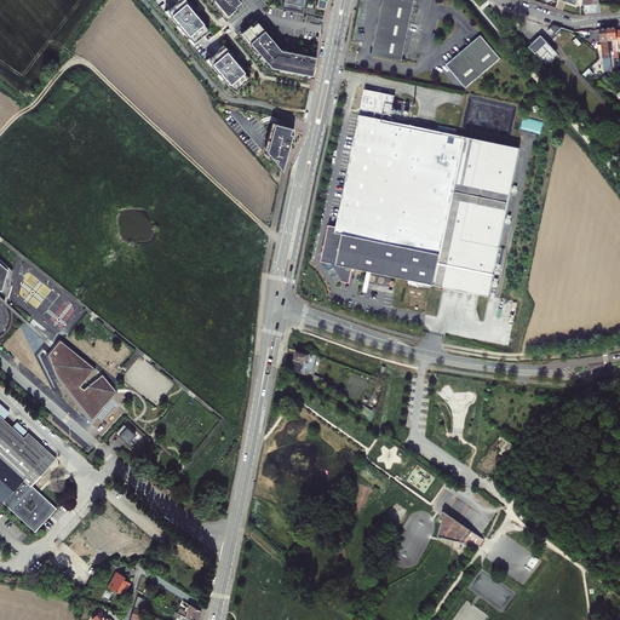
[(205,21),(187,0),(182,0),(170,11),(173,16),(172,16),(190,38),(191,38),(195,41),(210,29),(204,22),(205,21)]
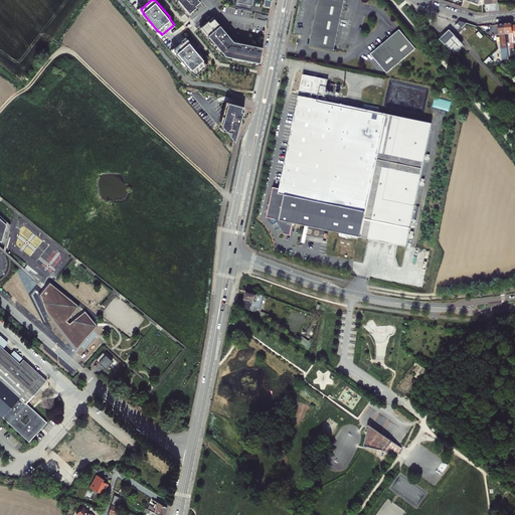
[(199,1),(198,0),(178,0),(187,11),(199,1)]
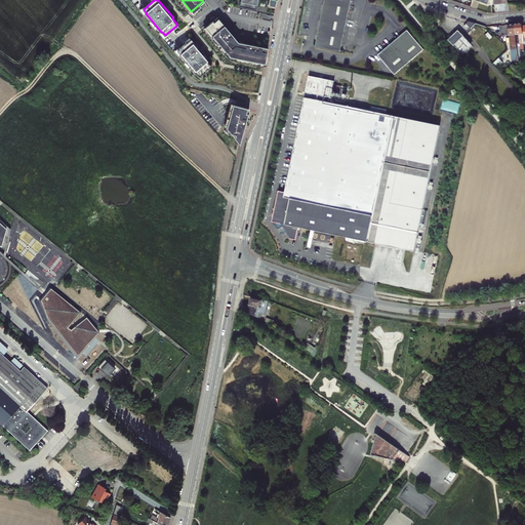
[(256,9),(257,0),(240,0),(239,5),(240,7),(254,10),(256,9)]
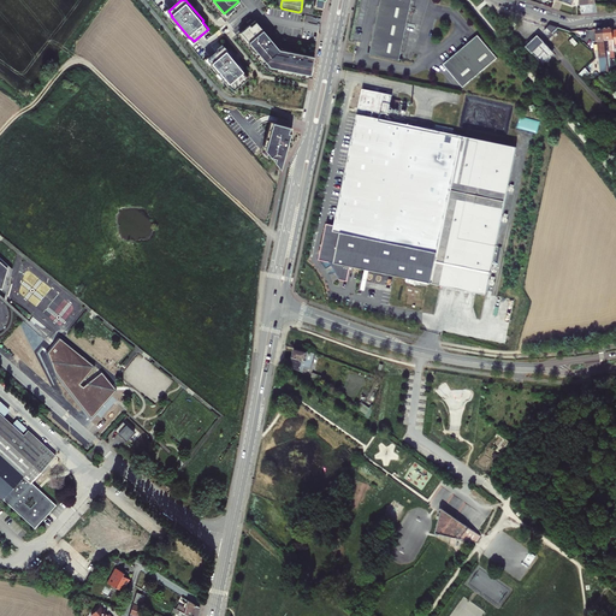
[(315,0),(314,9),(324,10),(325,0),(315,0)]
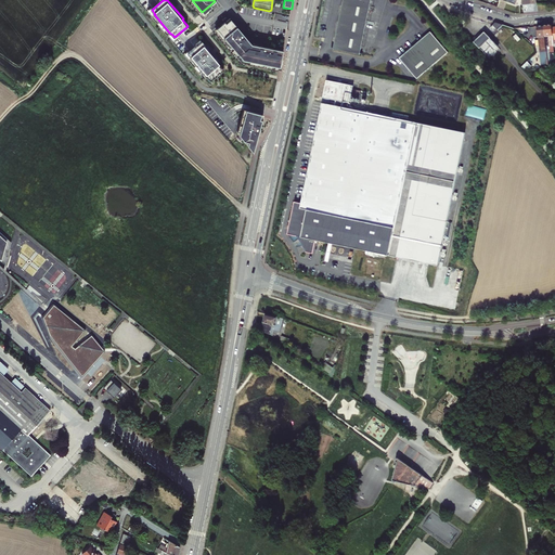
[(358,54),(358,52),(334,48),(344,0),(341,0),(331,48),(358,54)]
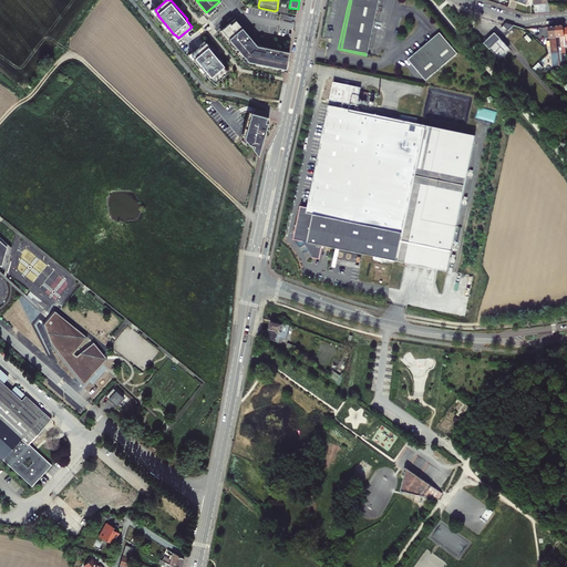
[(351,0),(341,49),(366,53),(374,16),(377,0),(351,0)]
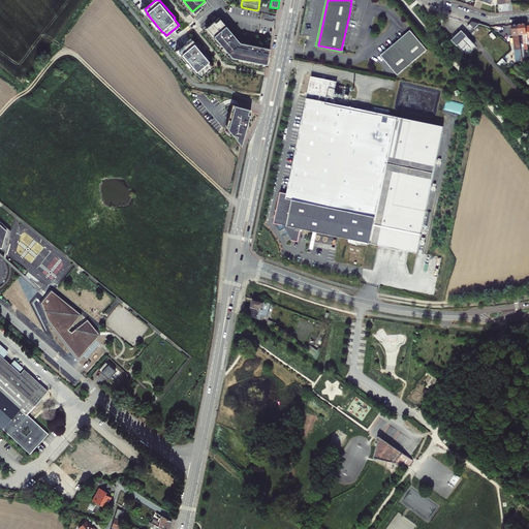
[(214,21),(213,19),(205,26),(230,57),(267,64),(270,48),(240,42),(219,17),(214,21)]
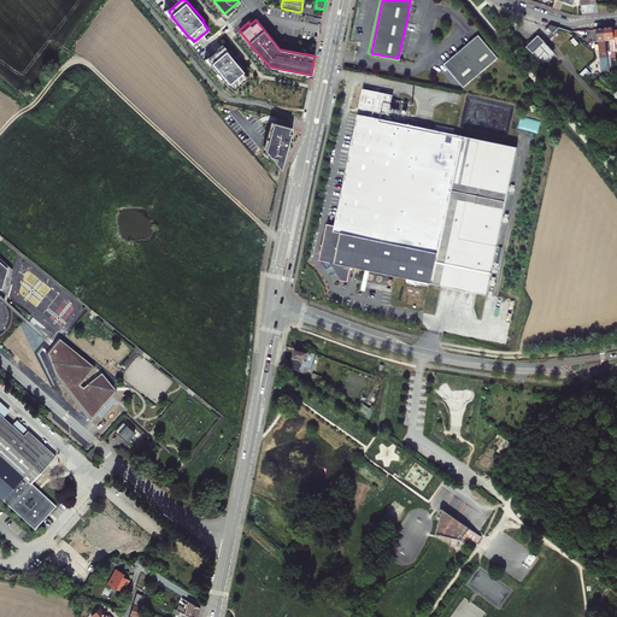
[(603,58),(607,57),(606,52),(604,28),(571,31),(586,43),(598,41),(600,56),(603,56),(603,58)]
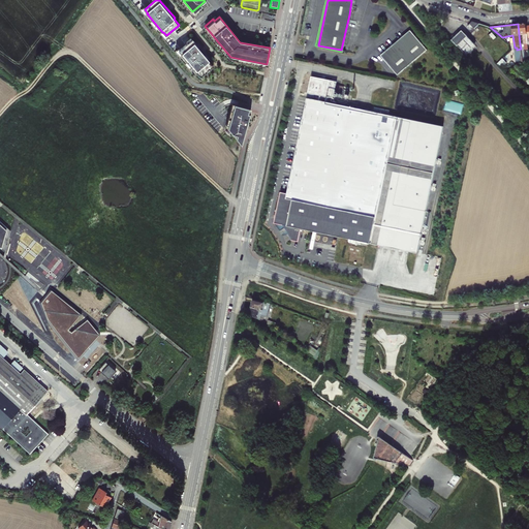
[(528,58),(527,38),(526,26),(526,24),(518,24),(520,44),(523,43),(524,50),(525,50),(526,61),(528,60),(528,58)]
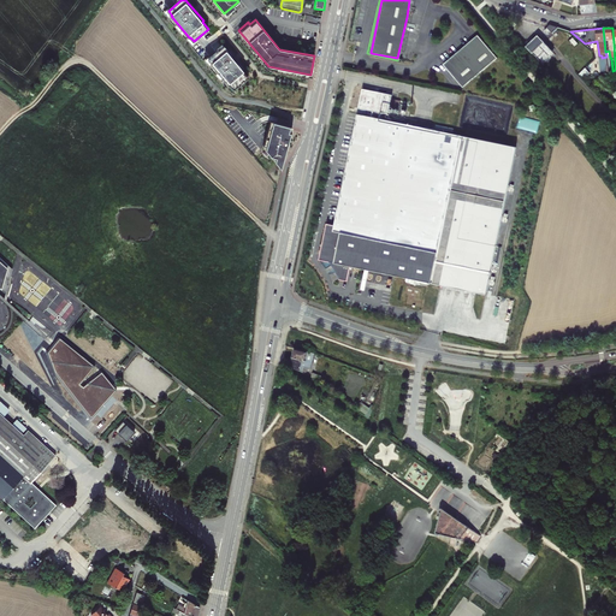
[(475,36),(440,65),(460,88),(495,60),(475,36)]
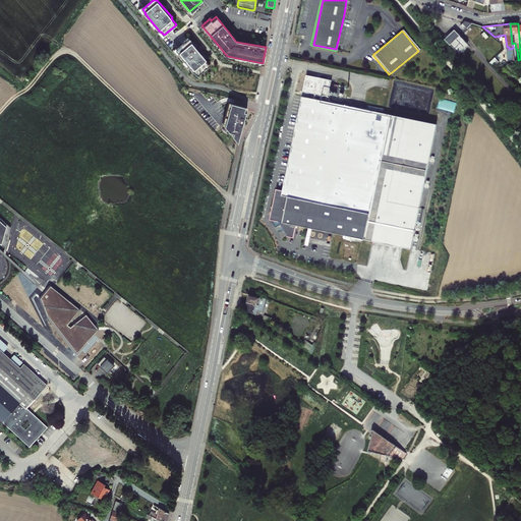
[(446,40),(459,53),(468,45),(455,31),(446,40)]
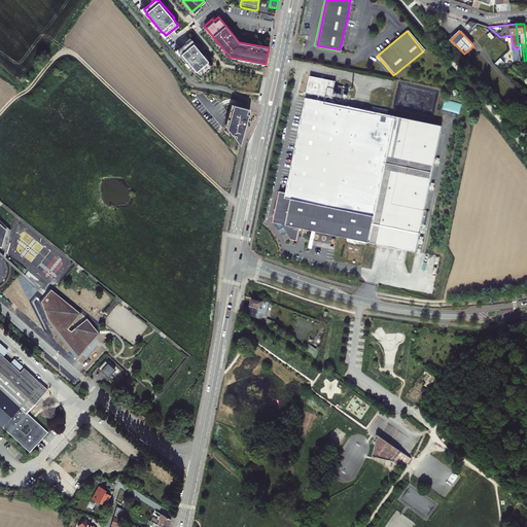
[(208,59),(191,39),(179,50),(182,55),(181,55),(197,73),(198,73),(201,77),(213,67),(207,60),(208,59)]
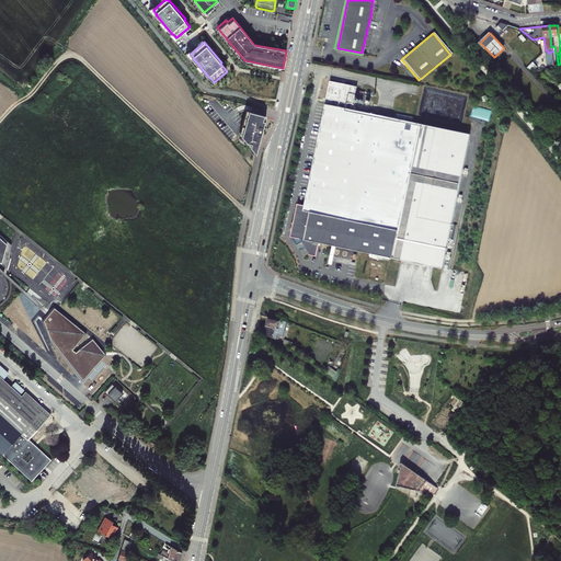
[(539,79),(541,77),(533,67),(530,65),(527,68),(539,79)]
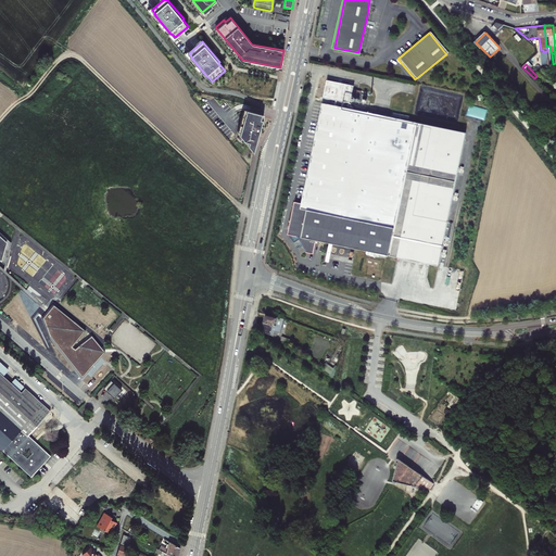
[(343,101),(351,102),(354,85),(327,79),(324,97),(337,99),(343,101)]
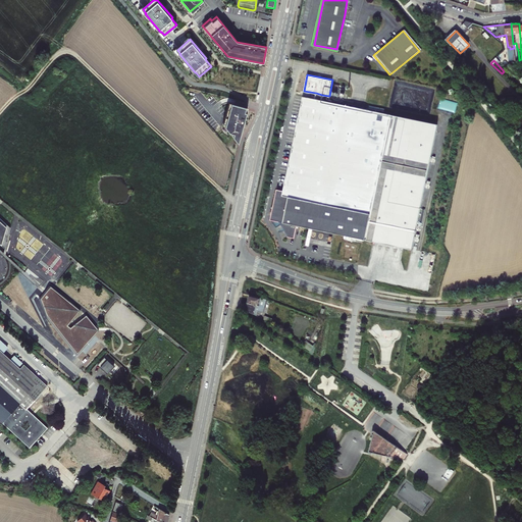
[(284,228),(288,237),(295,238),(298,224),(412,250),(437,124),(303,96),(283,190),(276,189),(270,219),(279,221),(284,228)]
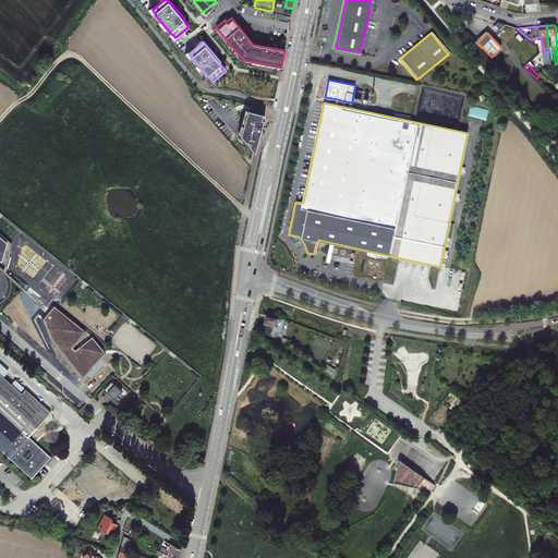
[(265,116),(247,111),(241,136),(255,153),(265,116)]
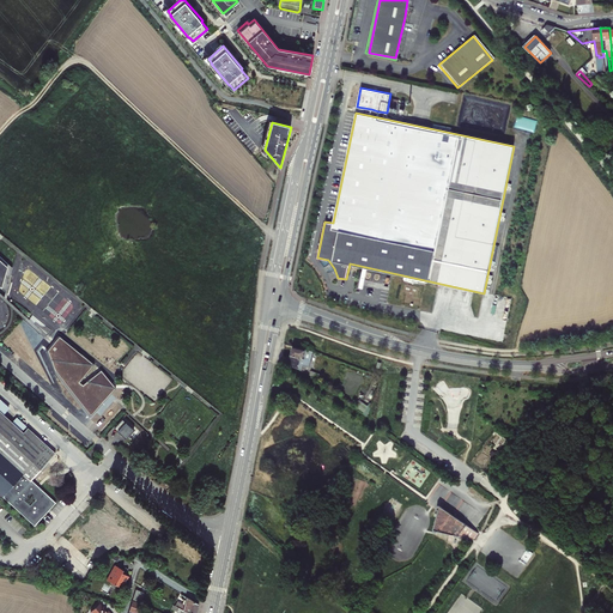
[(13,268),(0,256),(0,286),(0,287),(5,292),(13,268)]
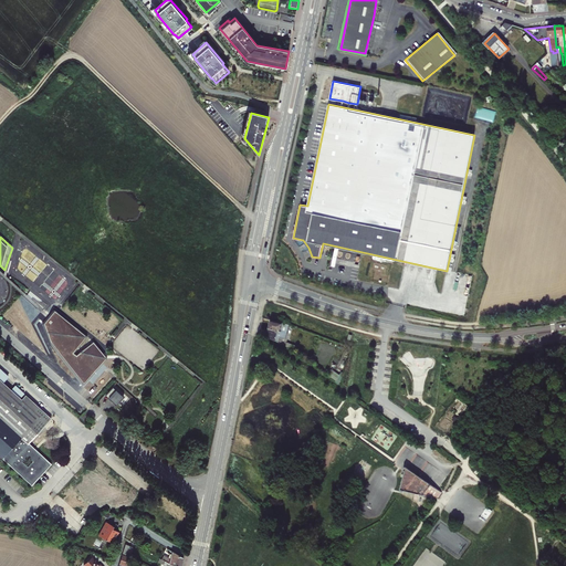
[(86,337),(55,311),(44,324),(51,344),(84,385),(107,357),(94,342),(76,355),(73,353),(86,337)]
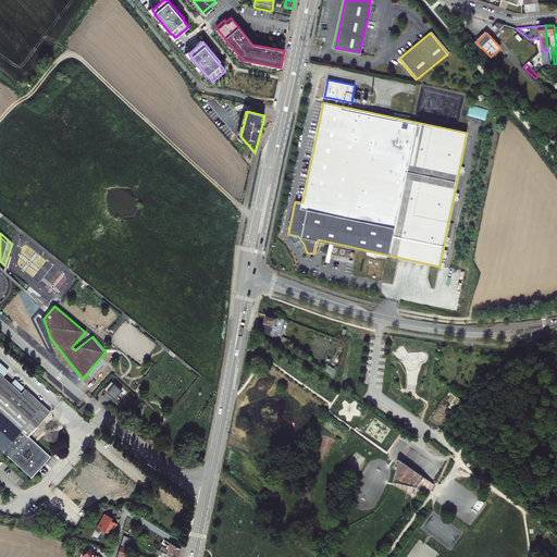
[(274,331),(280,333),(284,319),(267,314),(262,331),(273,336),(274,331)]
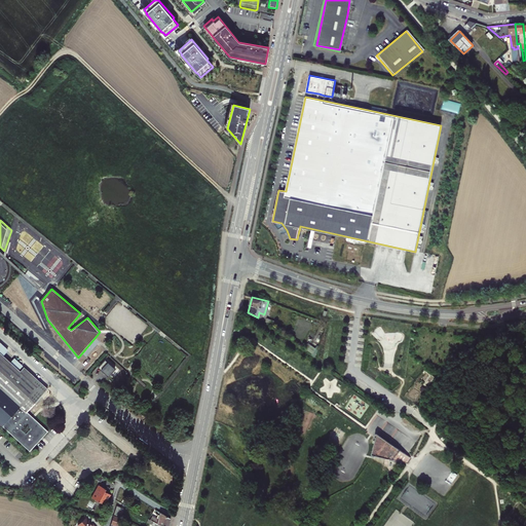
[(311,344),(307,349),(315,354),(318,349),(311,344)]
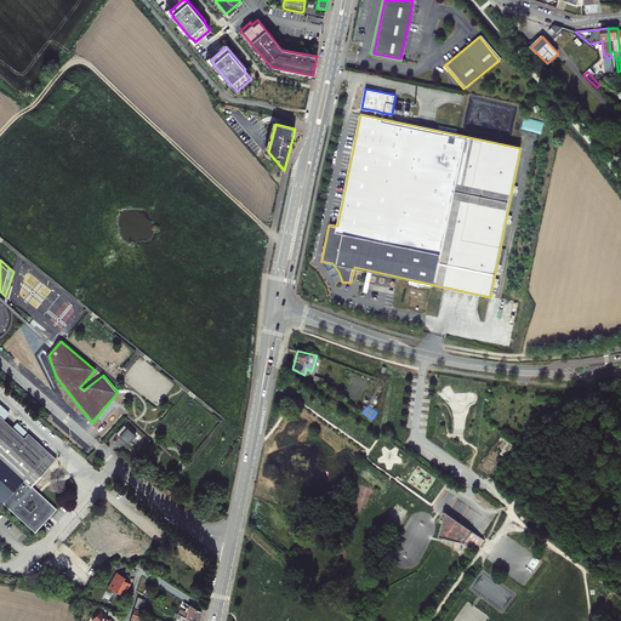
[(0,499),(4,502),(10,508),(35,533),(43,524),(47,519),(57,510),(32,486),(56,460),(57,460),(28,433),(24,438),(0,416),(0,499)]
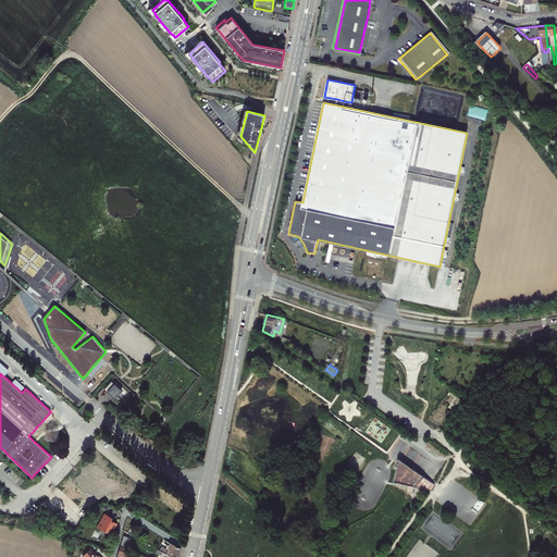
[(112,382),(104,390),(114,398),(122,391),(112,382)]
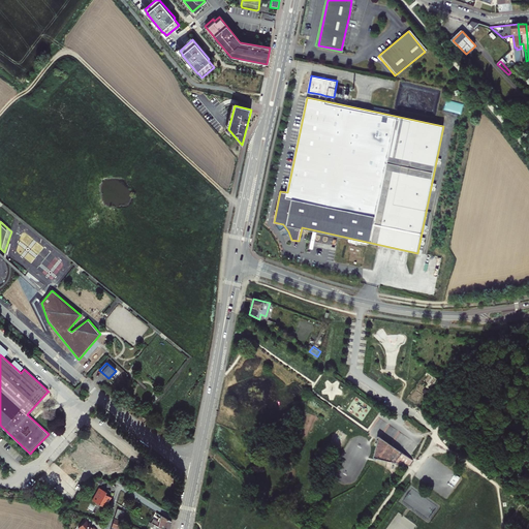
[(408,466),(413,461),(401,449),(379,434),(374,457),(408,466)]
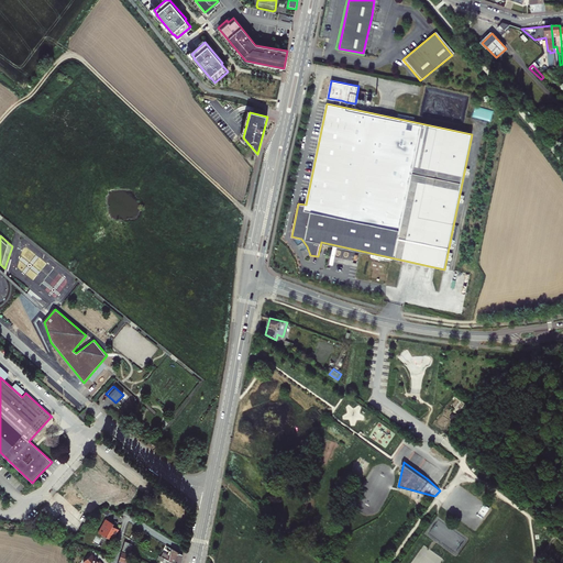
[(484,518),(489,508),(485,505),(478,515),(484,518)]
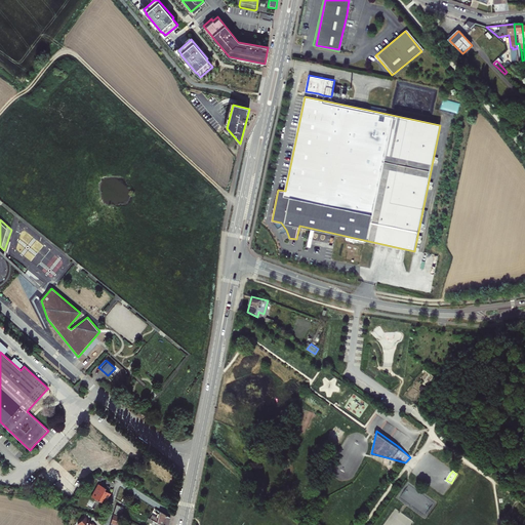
[(136,488),(139,484),(132,479),(129,484),(136,488)]
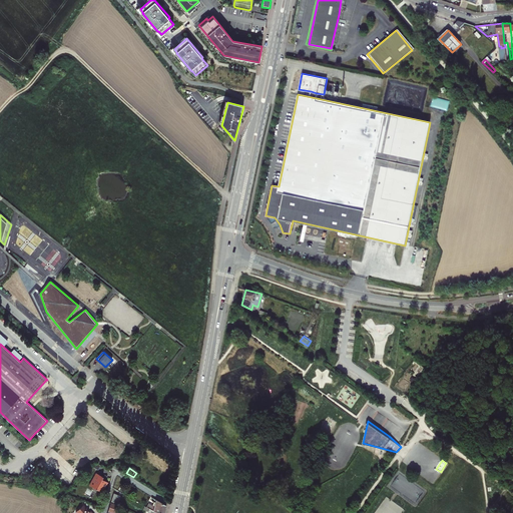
[(101,482),(102,479),(96,475),(88,487),(97,494),(100,490),(102,491),(106,485),(101,482)]
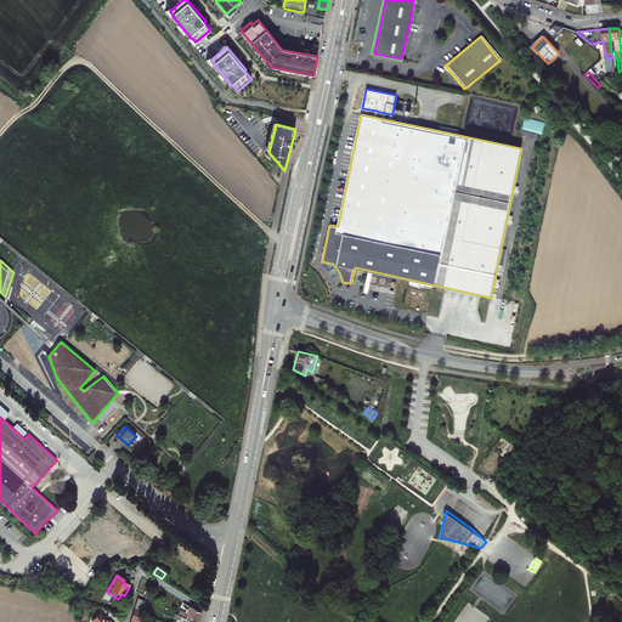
[(137,598),(135,608),(143,612),(147,600),(137,598)]
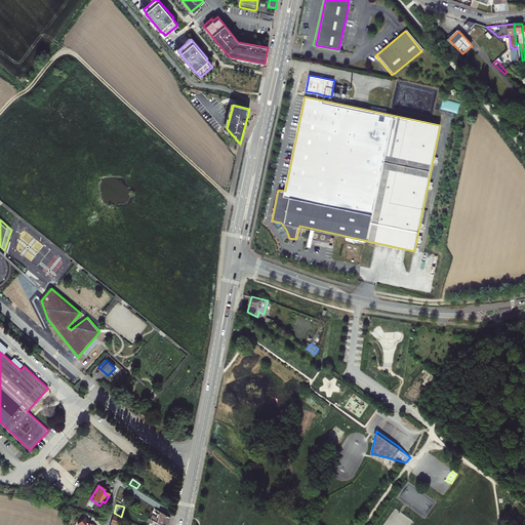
[(153,515),(151,519),(158,523),(166,524),(168,524),(170,518),(161,512),(159,519),(153,515)]
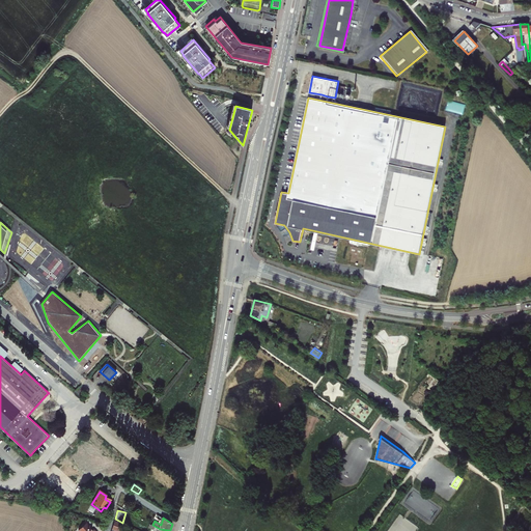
[(112,529),(119,530),(122,523),(114,521),(112,529)]
